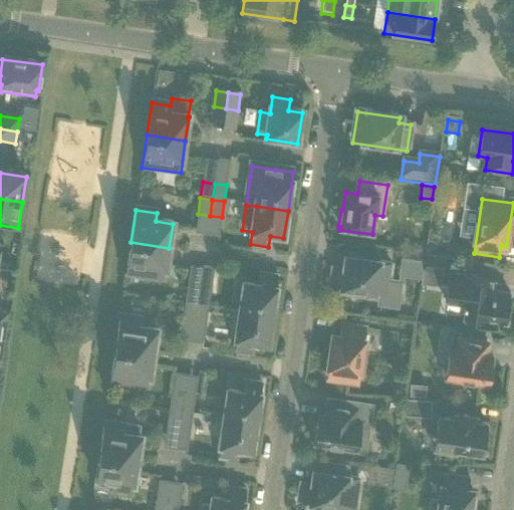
[(169,248),(131,242),(125,274),(165,280),(169,248)]
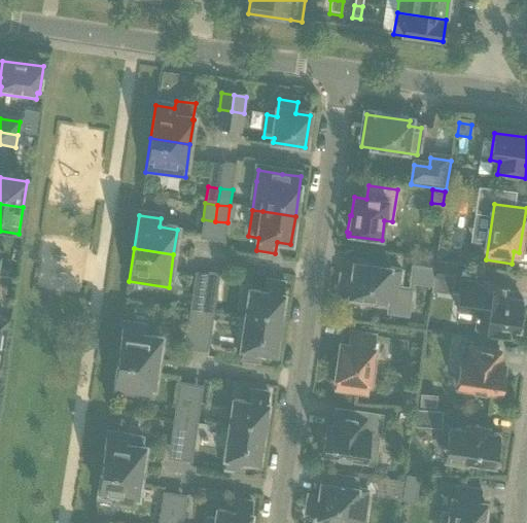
[(412,259),(410,272),(433,276),(435,265),(435,264),(412,259)]
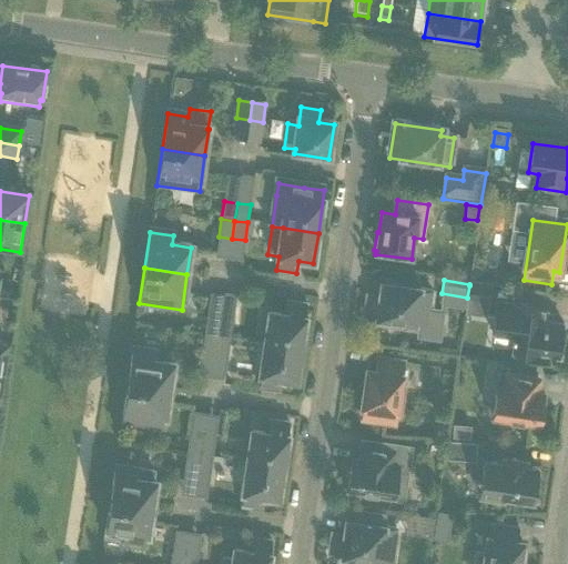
[(469,285),(467,298),(465,316),(486,320),(490,289),(469,285)]
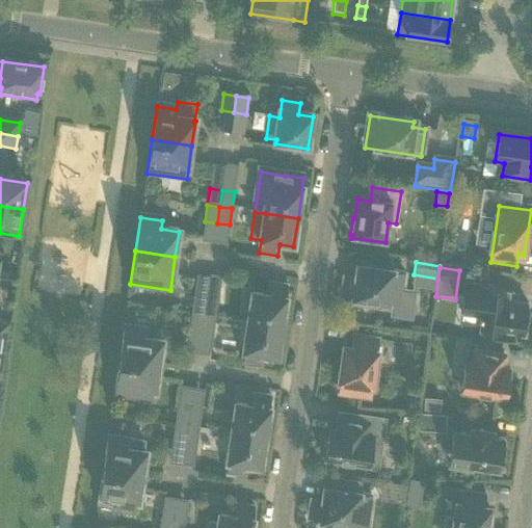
[(345,279),(343,299),(392,307),(391,319),(411,322),(416,294),(401,292),(404,275),(360,268),(357,281),(345,279)]
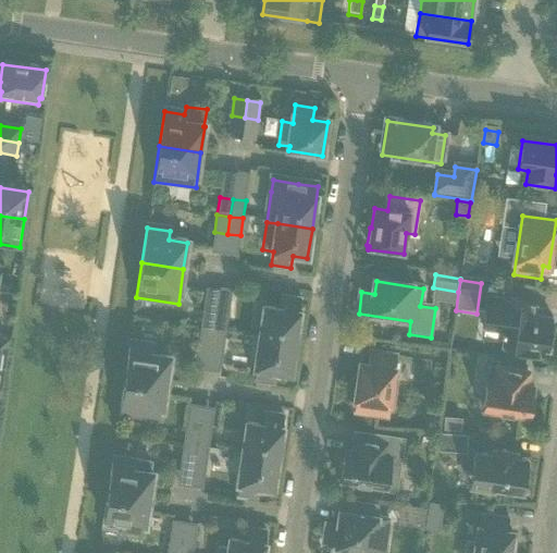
[(547,353),(553,322),(535,319),(537,306),(486,298),(482,330),(505,333),(503,346),(547,353)]
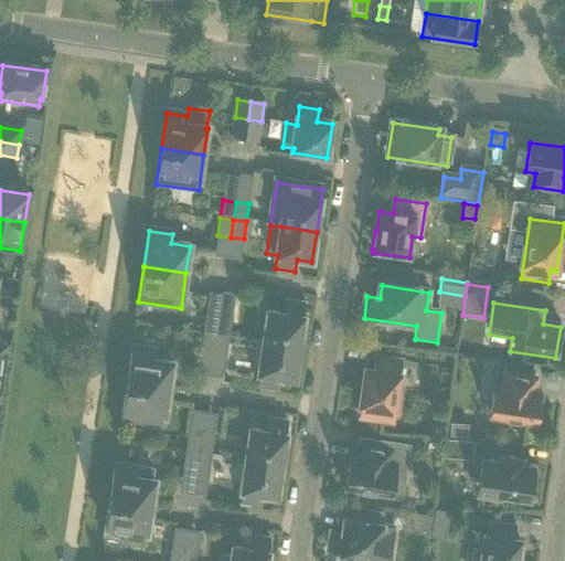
[(268,314),(264,345),(299,350),(305,307),(285,305),(284,316),(268,314)]
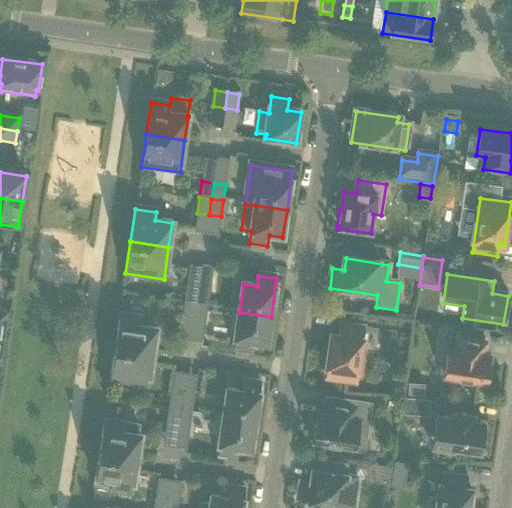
[(186,288),(184,304),(196,306),(198,289),(186,288)]
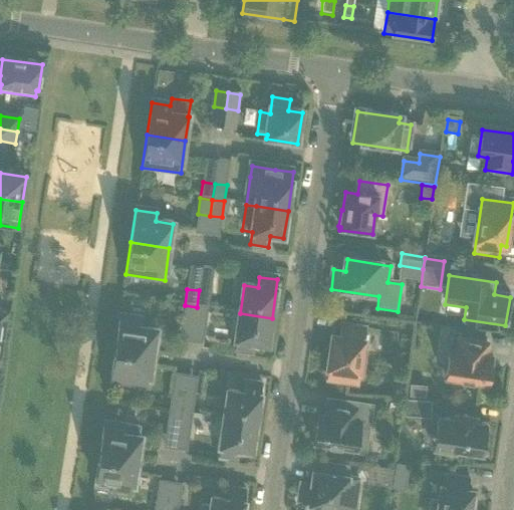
[(208,308),(211,292),(199,290),(197,307),(208,308)]
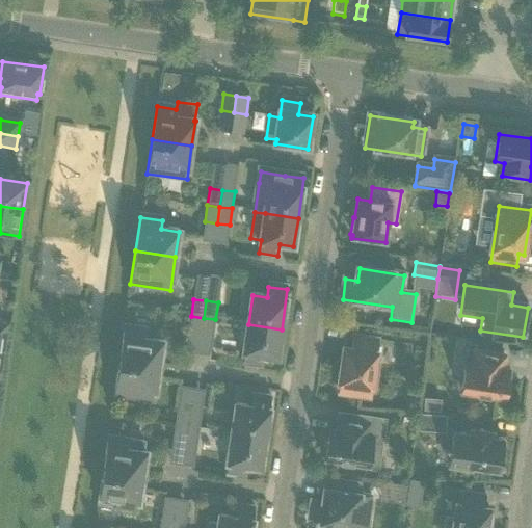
[(191,316),(188,333),(201,335),(204,318),(191,316)]
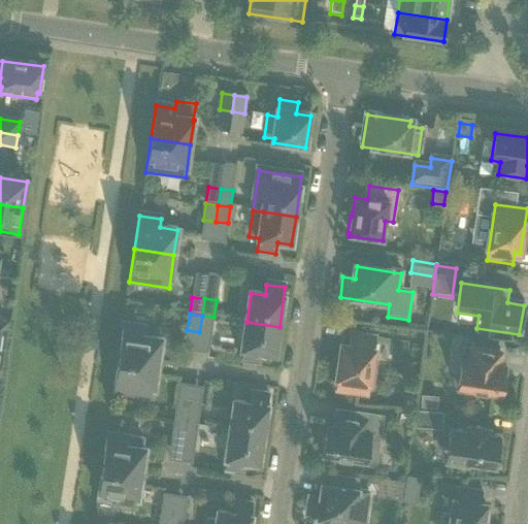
[(211,333),(213,317),(202,316),(199,332),(211,333)]
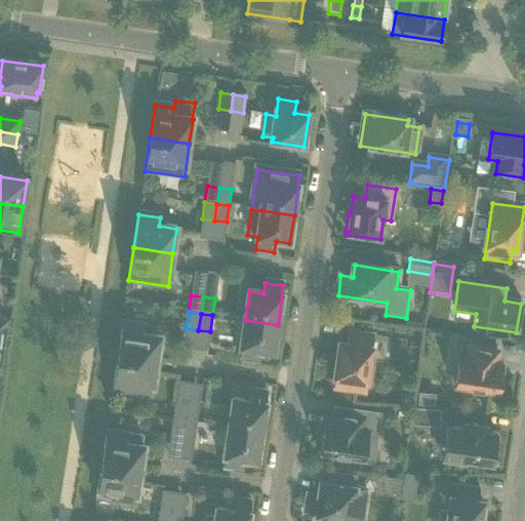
[(278,325),(245,320),(240,359),(258,362),(259,351),(274,353),(278,325)]
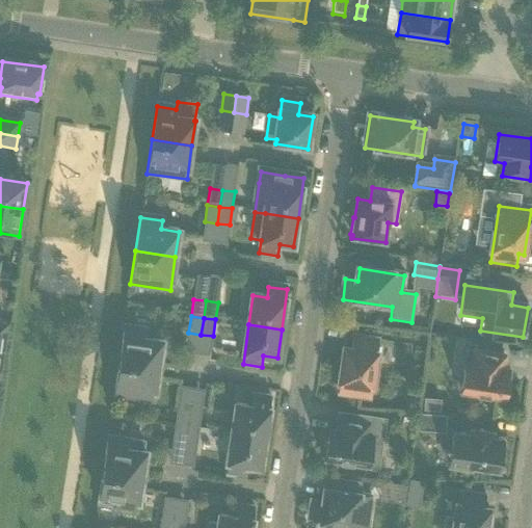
[(162,343),(144,340),(145,332),(124,328),(118,362),(159,368),(162,343)]
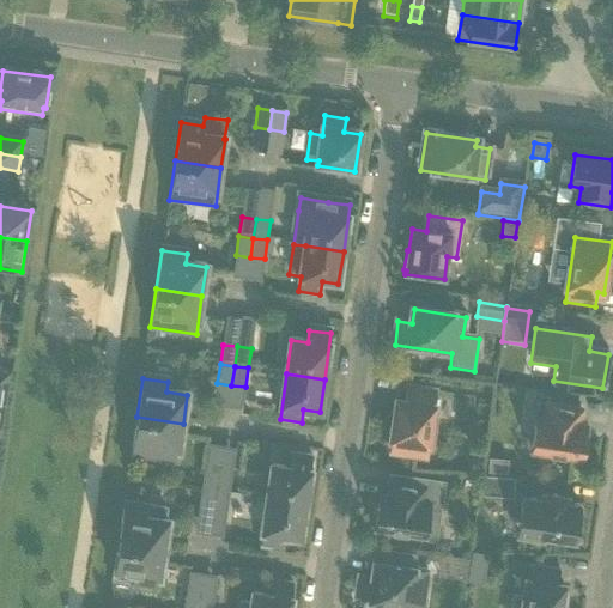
[(436,395),(406,390),(404,405),(398,403),(389,455),(426,460),(436,395)]
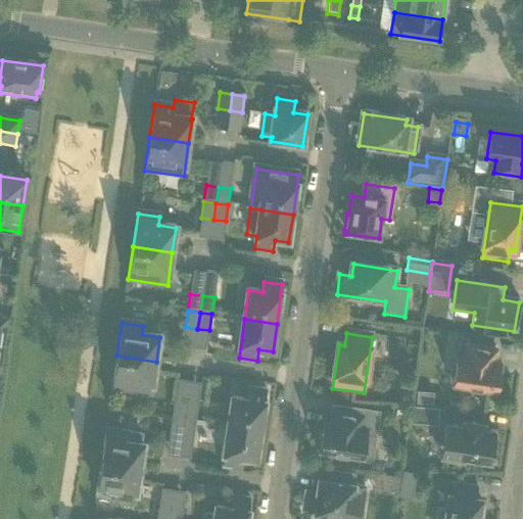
[(494,352),(467,348),(466,362),(457,361),(453,387),(497,393),(502,367),(493,366),(494,352)]
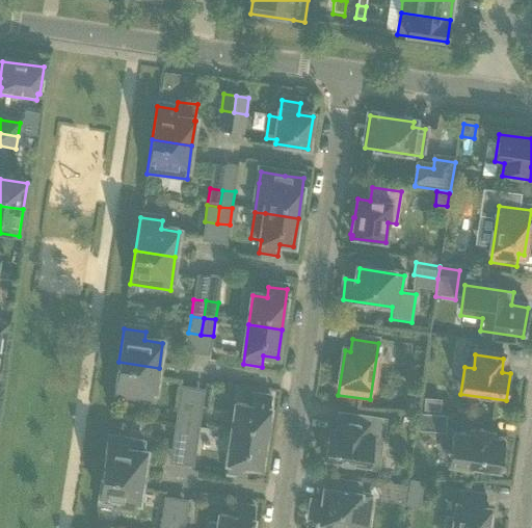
[(159,368),(118,362),(114,395),(154,401),(159,368)]
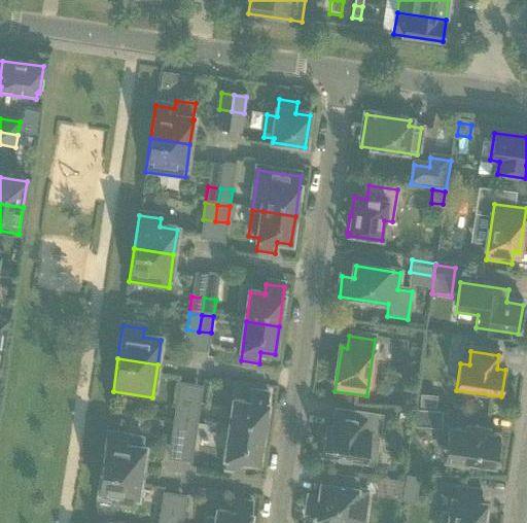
[(248,405),(235,403),(231,431),(262,436),(269,396),(250,394),(248,405)]
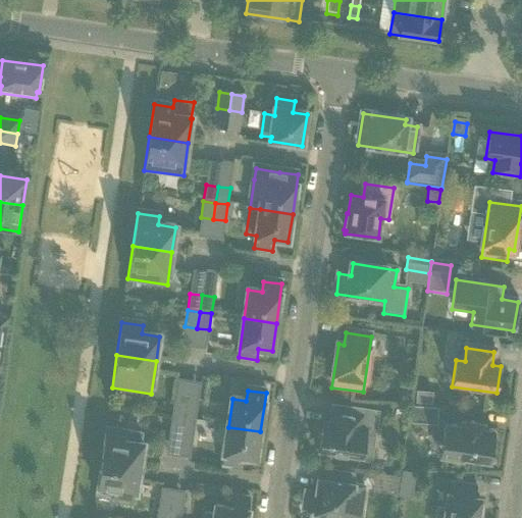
[(173,403),(171,419),(184,420),(186,404),(173,403)]
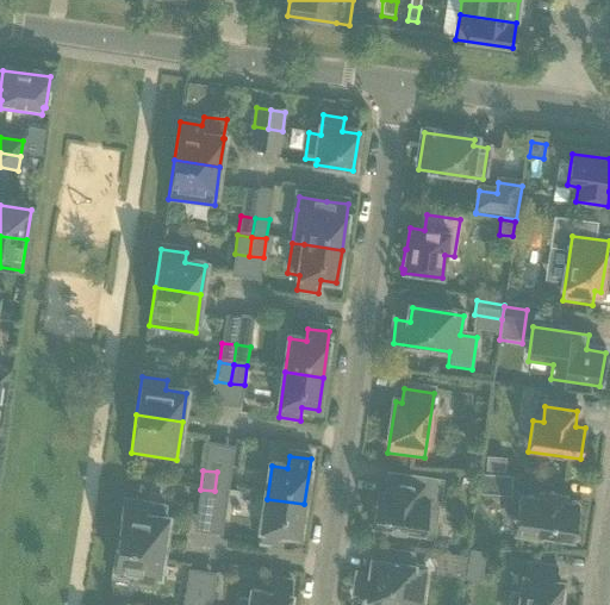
[(229,493),(231,474),(217,472),(215,491),(229,493)]
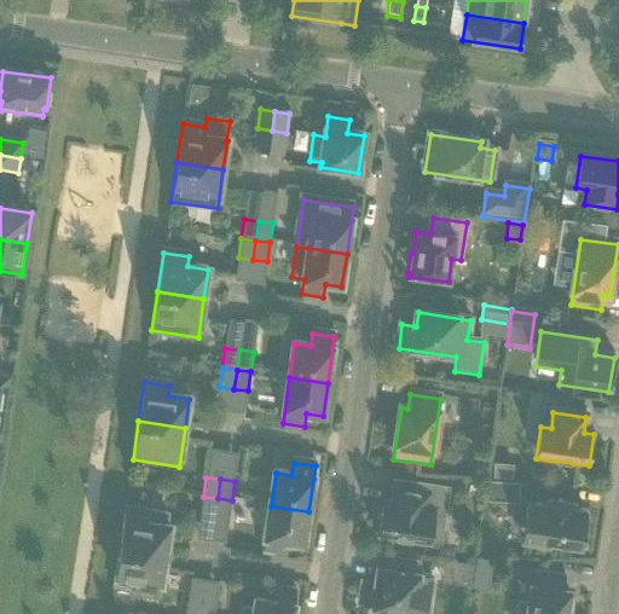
[(519,507),(520,486),(486,484),(485,504),(519,507)]
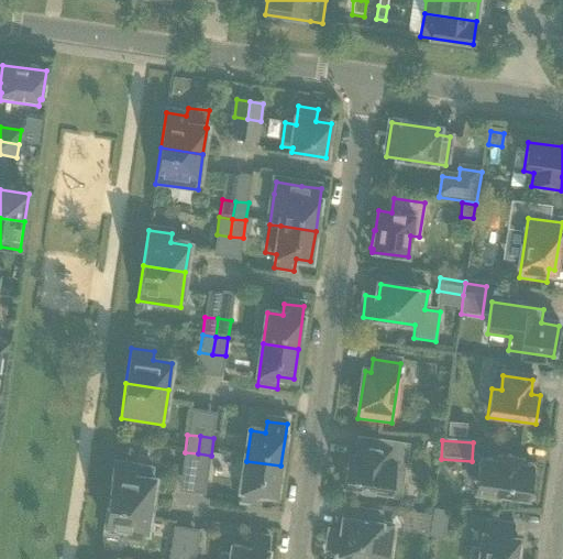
[(357,461),(348,460),(343,489),(400,497),(407,455),(398,453),(399,447),(376,444),(375,450),(360,448),(357,461)]
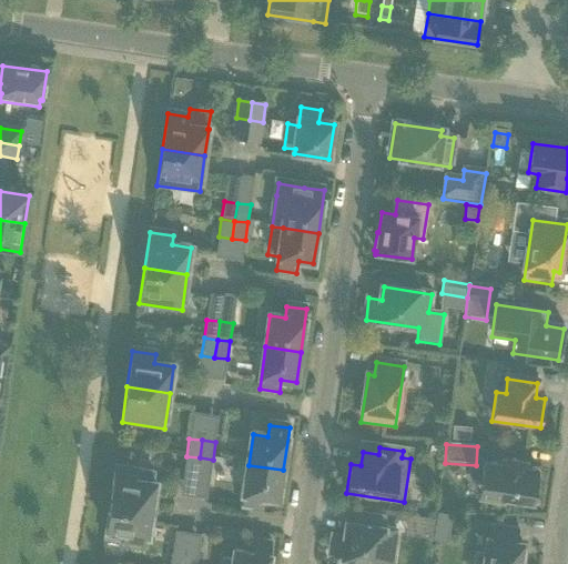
[(200,457),(186,456),(184,474),(196,475),(200,457)]
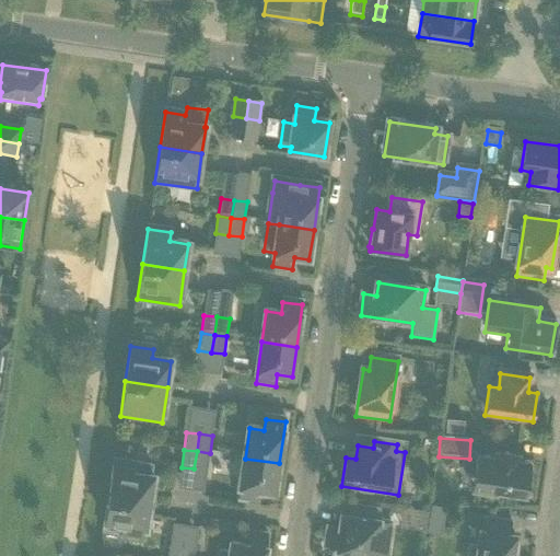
[(194,468),(207,471),(210,453),(197,451),(194,468)]
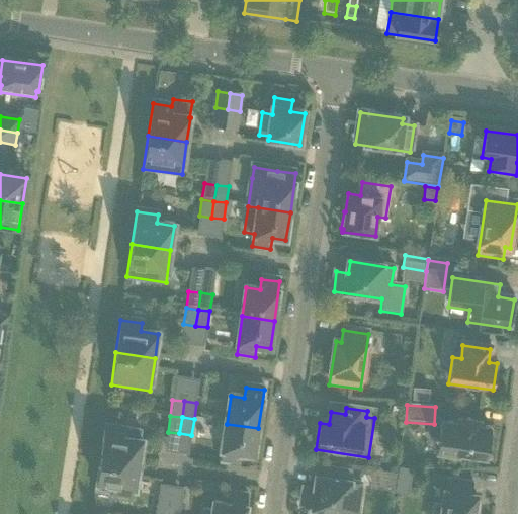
[(441,423),(437,454),(460,457),(460,454),(487,458),(491,431),(477,429),(478,423),(459,420),(458,426),(441,423)]
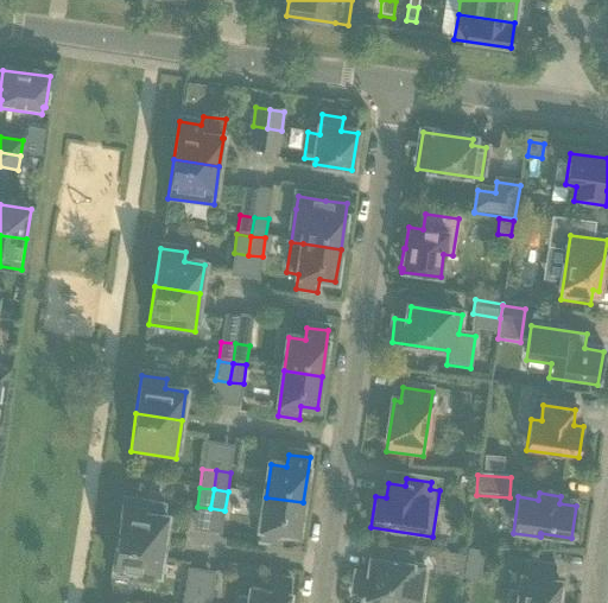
[(303,502),(266,497),(259,543),(280,546),(282,533),(298,535),(303,502)]
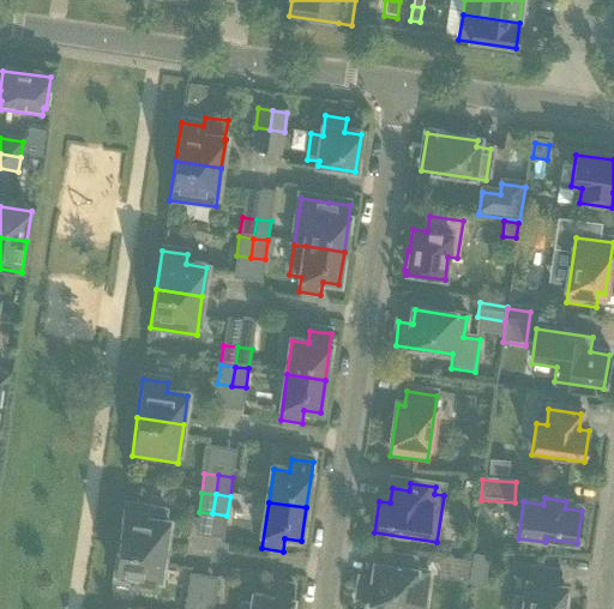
[(124,507),(119,546),(164,553),(168,524),(164,523),(167,513),(124,507)]
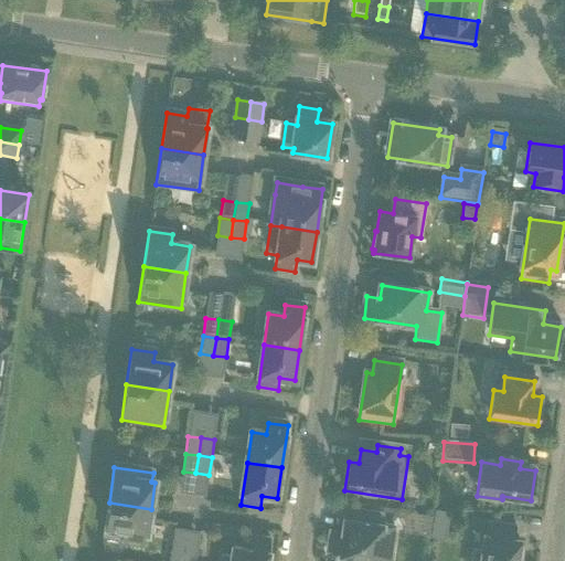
[(105,529),(104,538),(123,541),(146,544),(151,509),(109,503),(105,529)]
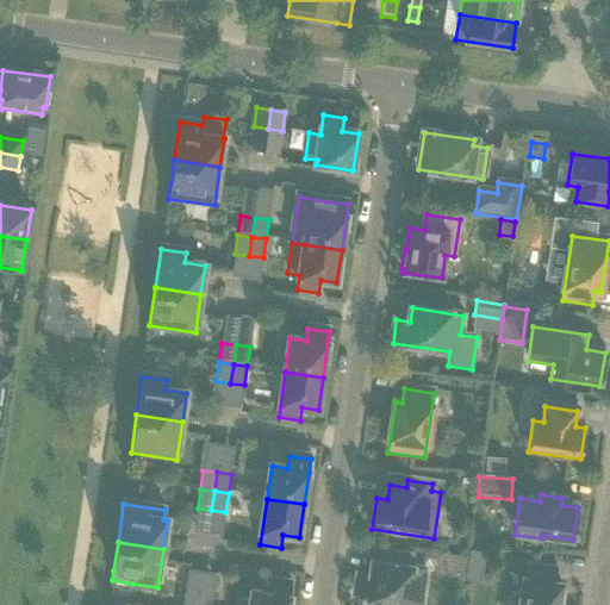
[(359,575),(355,598),(361,599),(360,604),(388,604),(388,603),(396,604),(419,604),(425,571),(414,569),(415,557),(381,553),(379,563),(374,563),(373,577),(359,575)]
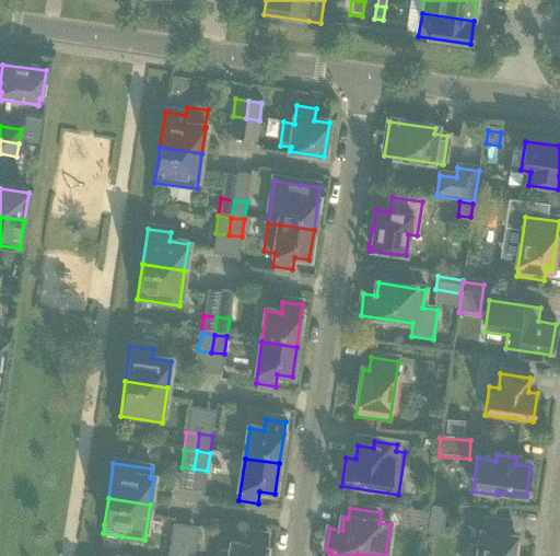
[(512,525),(483,522),(479,549),(468,548),(467,555),(513,555),(515,540),(510,539),(512,525)]
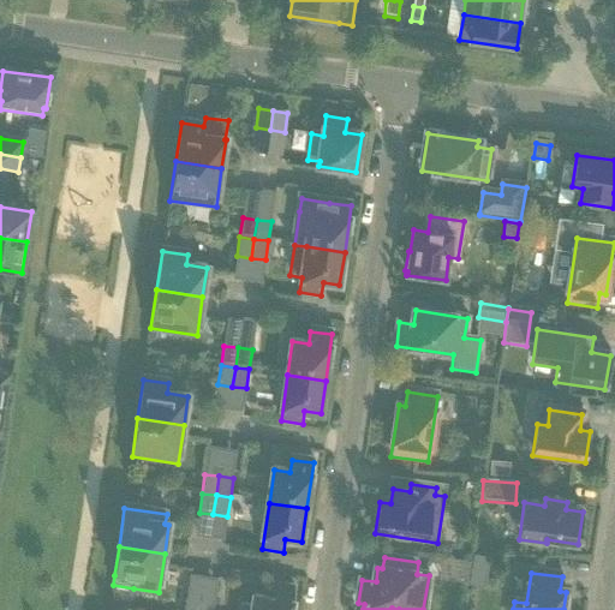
[(254,609),(242,608),(242,609),(291,609),(294,591),(273,587),(270,600),(255,598),(254,609)]
